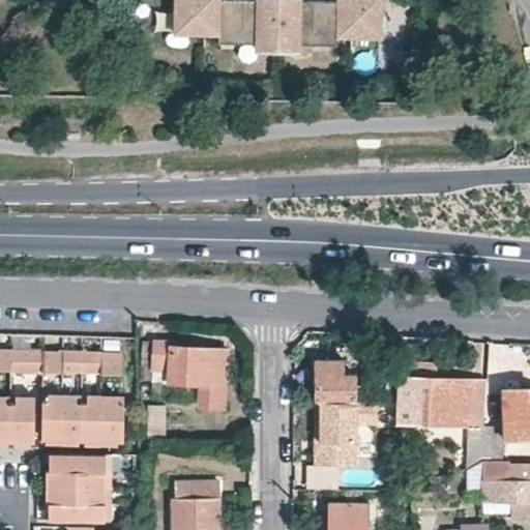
[(175,0),(175,29),(201,29),(217,30),(217,38),(255,39),(255,47),(277,48),(300,48),(300,39),(337,40),(337,32),(348,32),(380,33),(379,0),(295,0),(295,12),(277,11),(261,11),(261,0),(175,0)]
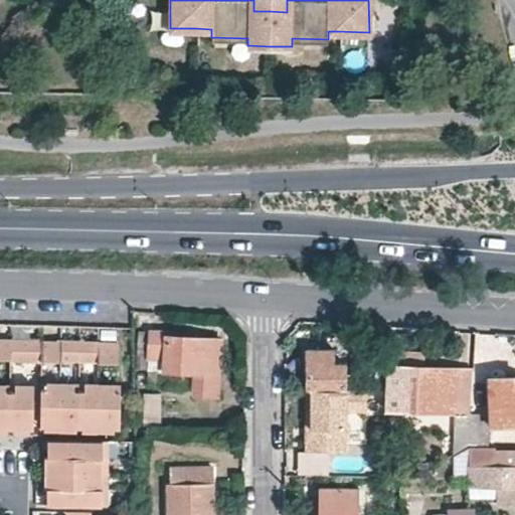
[(253,0),(253,11),(270,11),(270,0),(253,0)]
